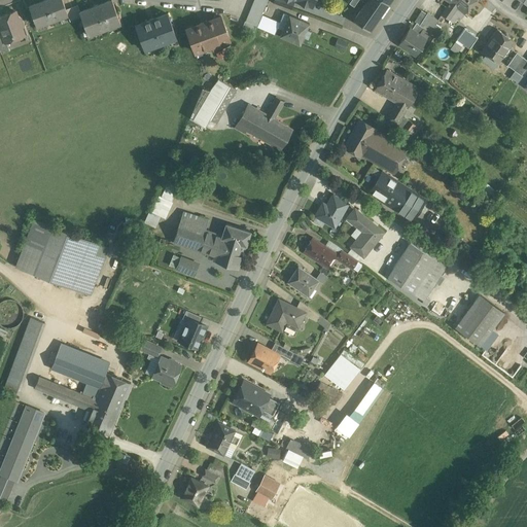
[(62,0),(43,0),(30,5),(36,25),(67,13),(66,9),(62,0)]
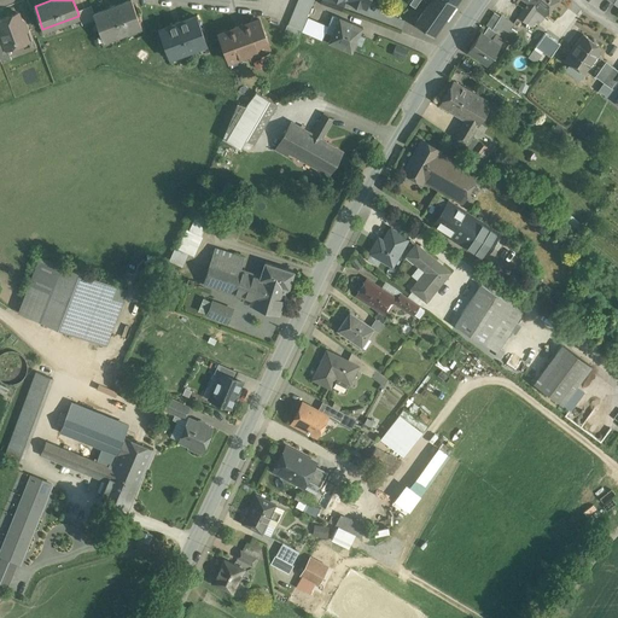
[(128,0),(94,12),(93,13),(95,19),(104,40),(141,27),(130,0),(128,0)]
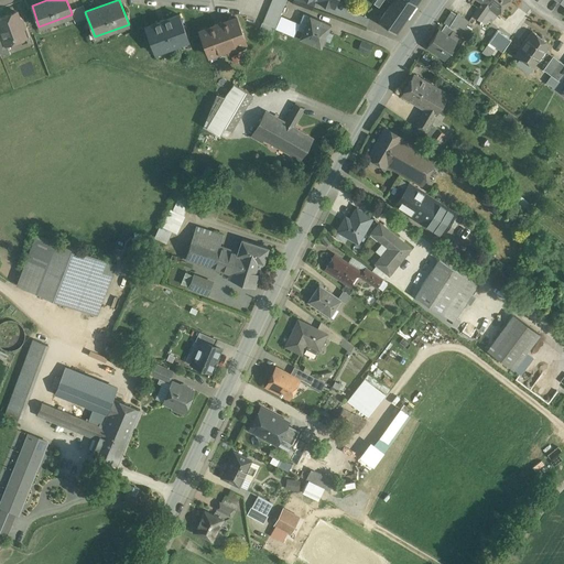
[(271,0),(262,22),(274,26),(275,26),(285,0),(271,0)]
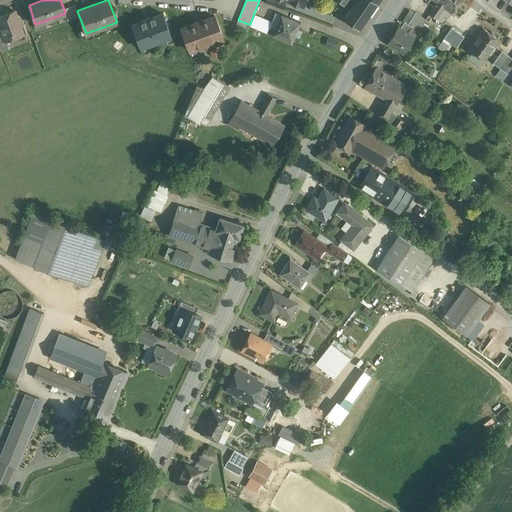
[(357,0),(345,18),(359,28),(377,3),(376,3),(371,0),(357,0)]
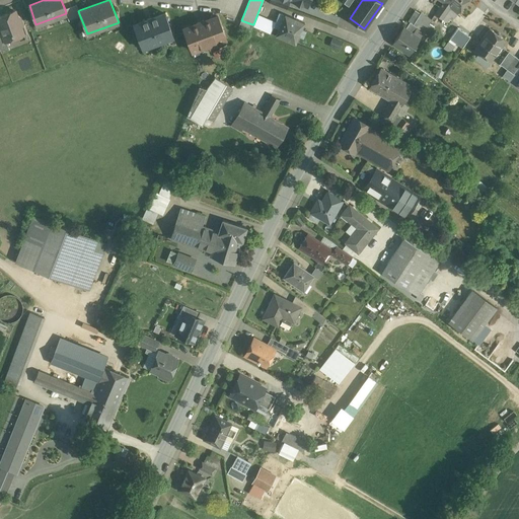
[(439,0),(443,3),(436,14),(442,19),(450,7),(457,13),(467,0),(439,0)]
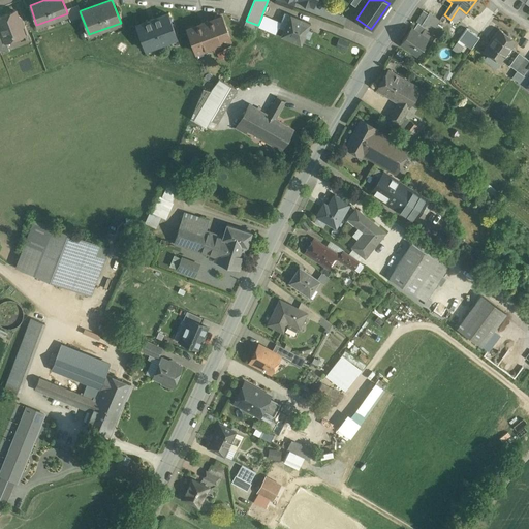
[(78,4),(66,9),(67,13),(70,21),(82,17),(80,11),(81,10),(78,4)]
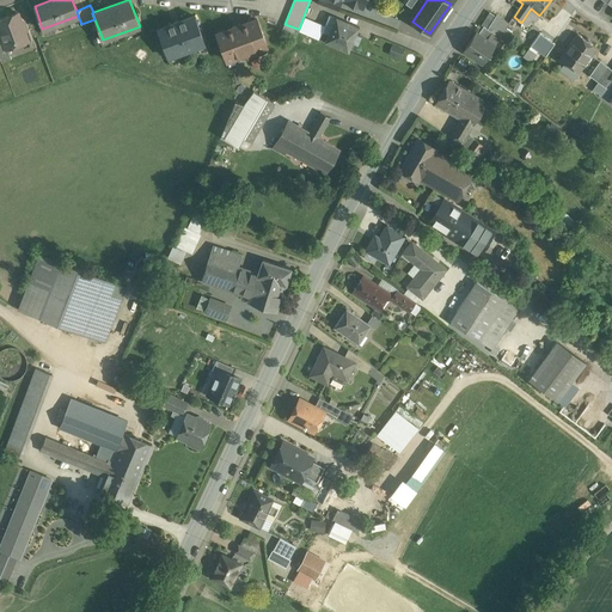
[(18,12),(0,18),(0,30),(2,38),(6,48),(7,48),(28,41),(25,31),(26,28),(24,20),(20,19),(18,12)]
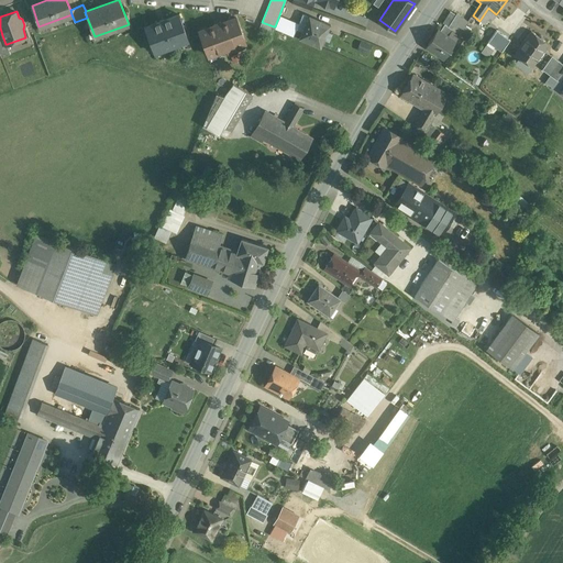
[(330,24),(302,13),(298,23),(296,29),(297,29),(302,31),(299,37),(320,46),(324,37),(329,40),(331,33),(327,31),(330,24)]
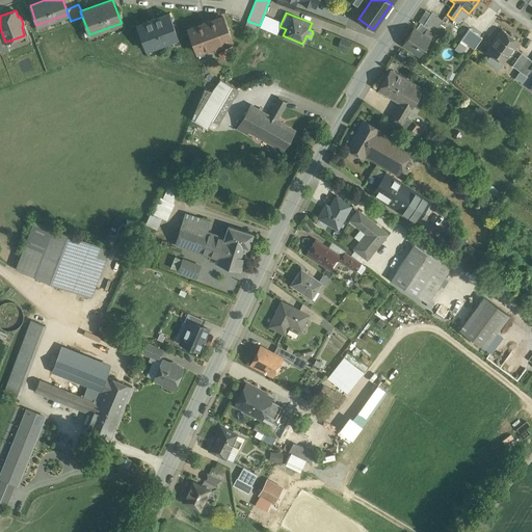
[(443,20),(431,12),(425,23),(441,33),(445,28),(440,24),(443,20)]
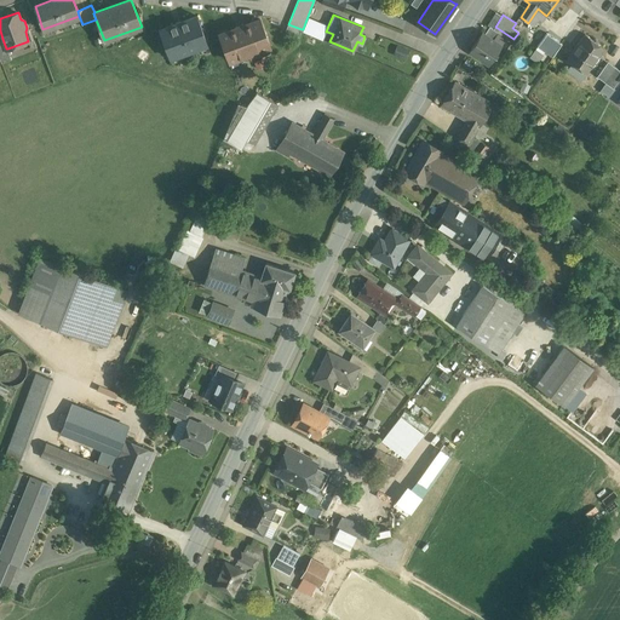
[(196,16),(160,29),(170,58),(207,44),(196,16)]
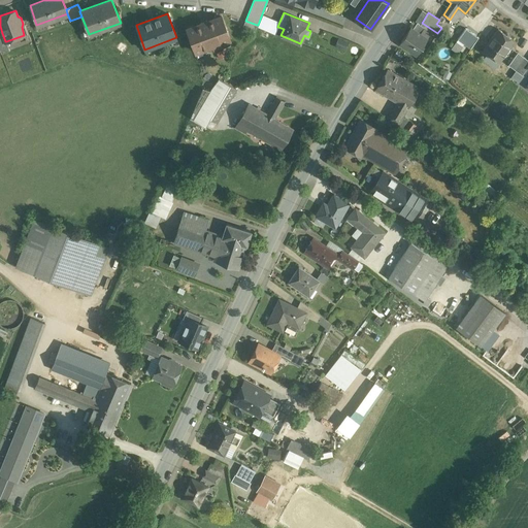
[(279,22),(263,14),(258,26),(275,34),(278,27),(277,27),(279,22)]
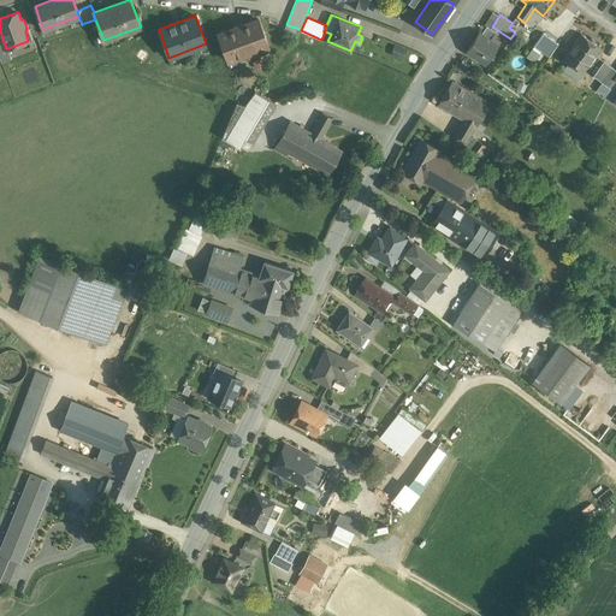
[(259,19),(242,25),(241,24),(234,27),(235,28),(218,34),(227,60),(268,45),(259,19)]
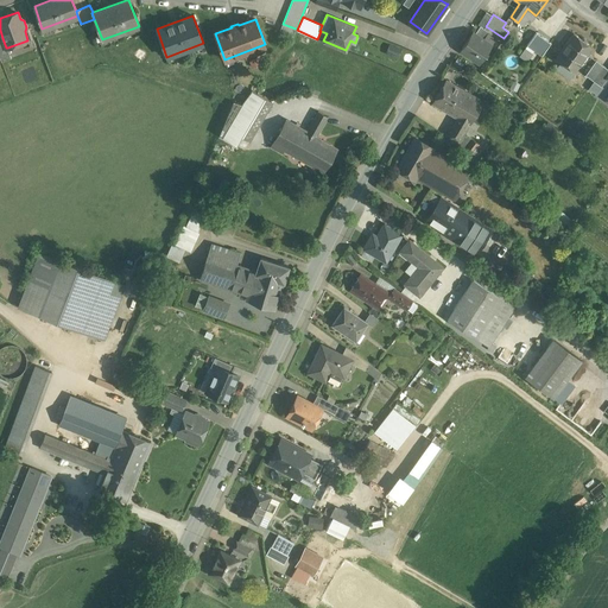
[(283,24),(280,31),(293,36),(296,29),(283,24)]
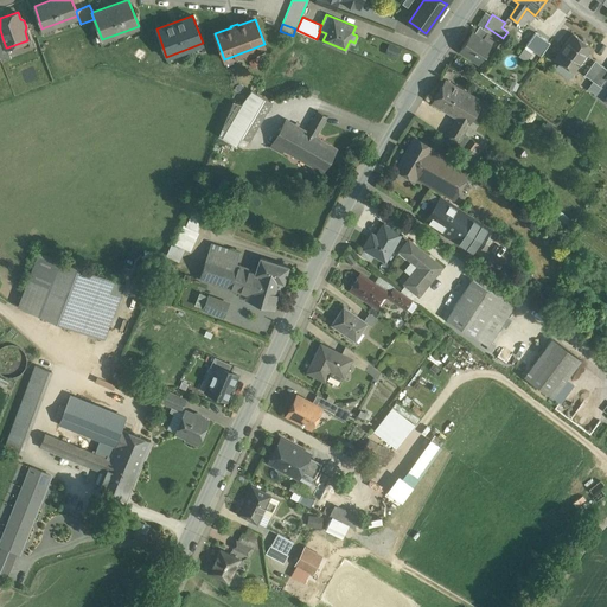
[(487,31),(479,26),(474,33),(472,32),(459,50),(478,63),(491,45),(483,39),(487,31)]
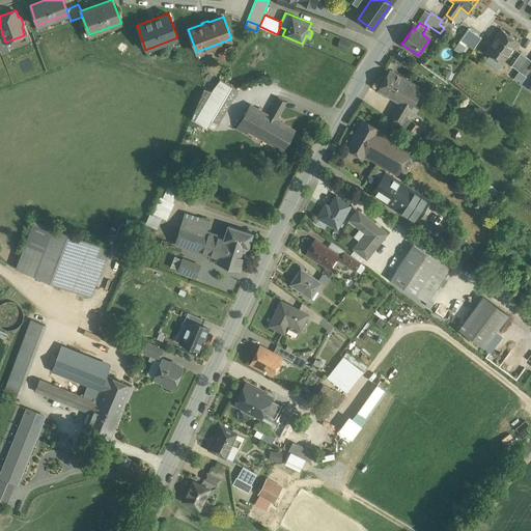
[(481,37),(469,28),(460,39),(473,49),(481,37)]
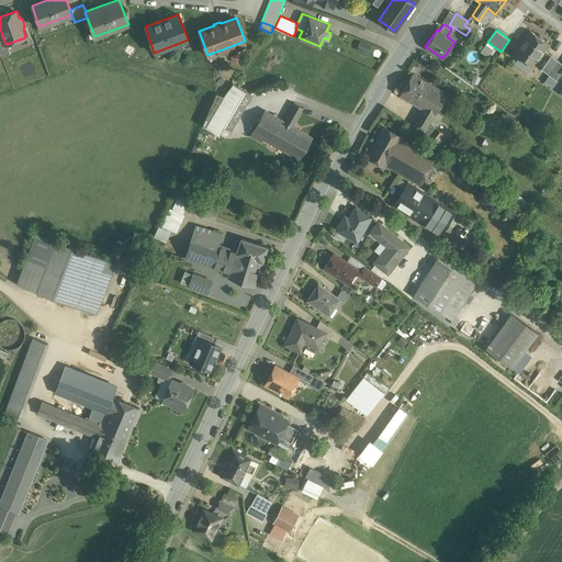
[(530,31),(514,54),(518,57),(514,64),(527,74),(548,44),(530,31)]
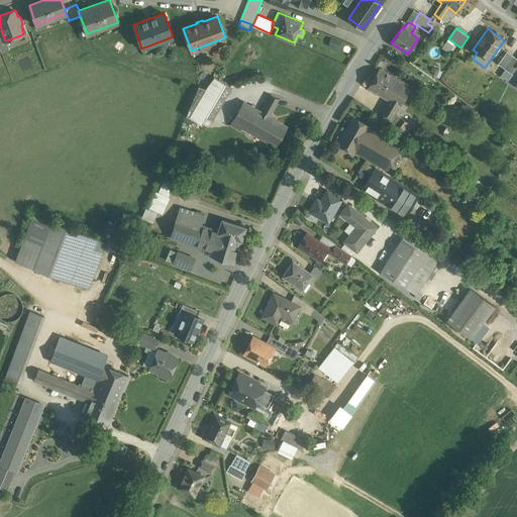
[(2,32),(0,32),(0,48),(1,52),(9,48),(6,40),(5,40),(2,32)]
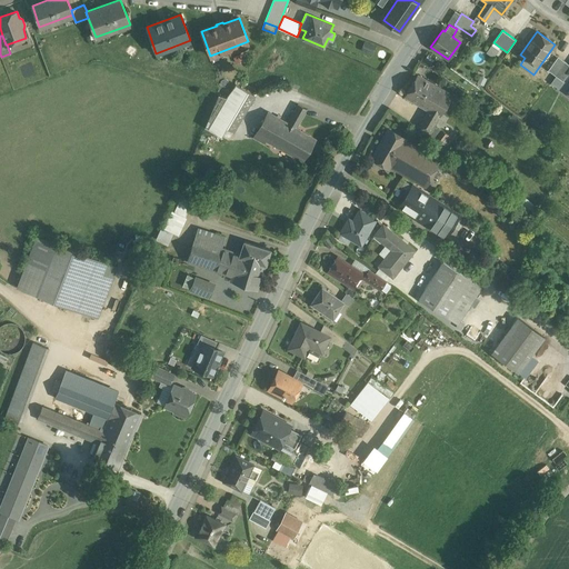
[(365,39),(360,49),(372,55),(377,45),(365,39)]
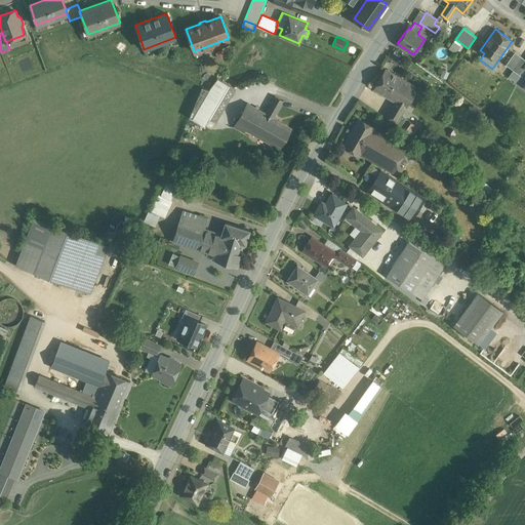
[(459,46),(453,42),(449,47),(455,51),(459,46)]
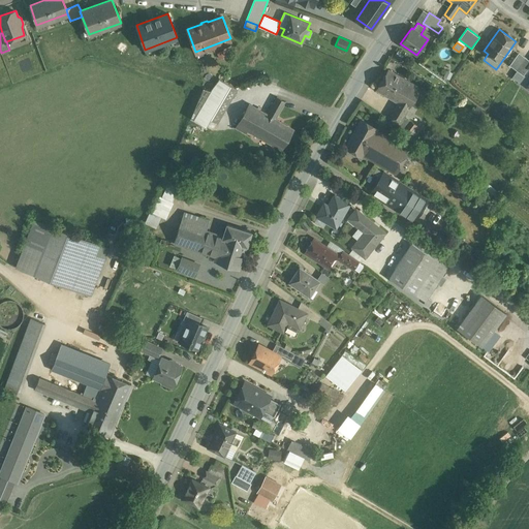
[(519,53),(509,65),(517,70),(526,58),(519,53)]
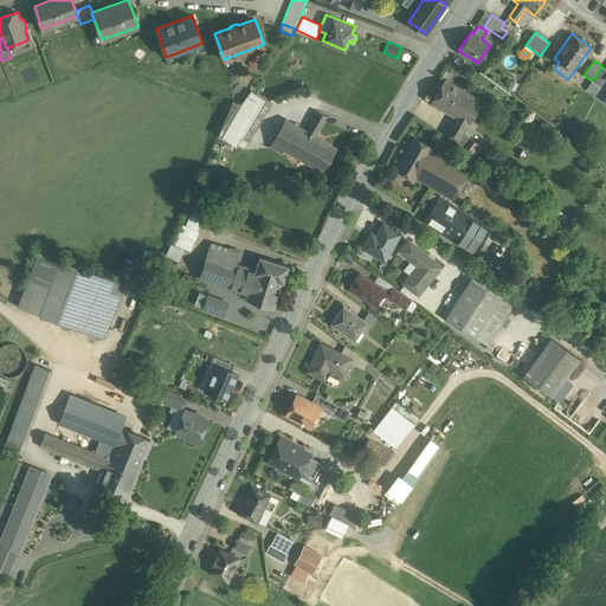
[(605,69),(603,66),(592,81),(599,86),(605,78),(605,77),(605,75),(605,69)]
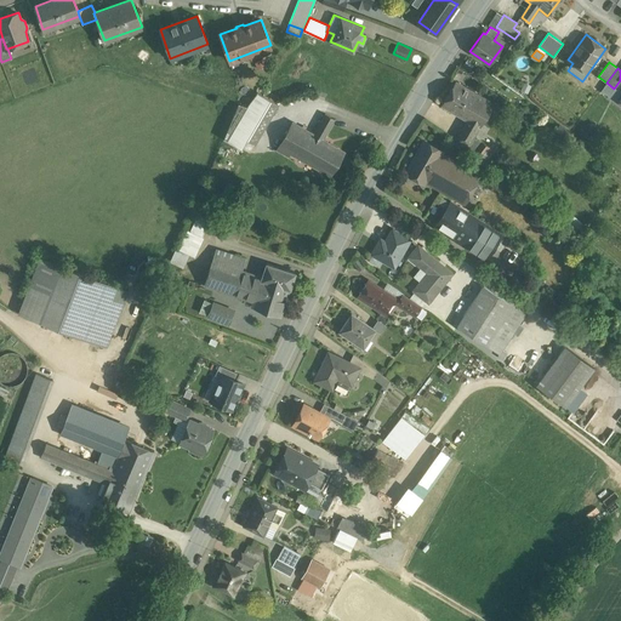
[(493,103),(456,81),(442,106),(479,127),(493,103)]
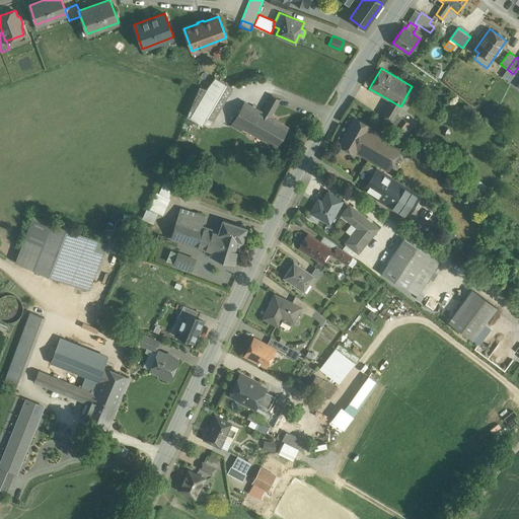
[(207,117),(200,114),(220,80),(215,77),(206,89),(199,87),(187,117),(202,125),(207,117)]
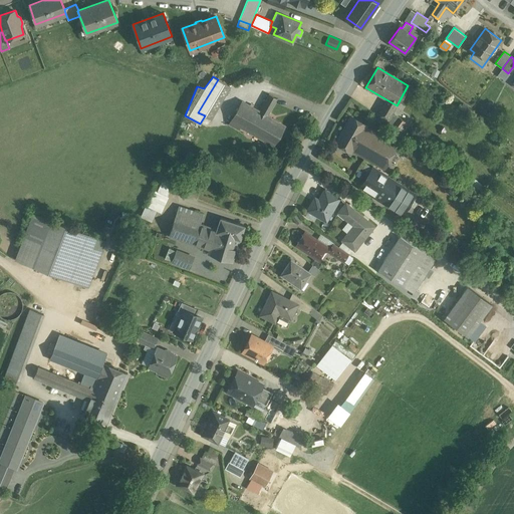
[(218,79),(198,112),(205,115),(211,119),(230,86),(218,79)]
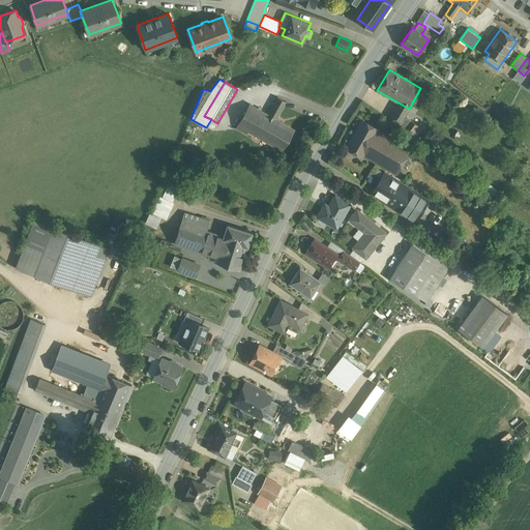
[(267,115),(249,106),(237,128),(252,136),(253,133),(266,140),(277,121),(275,120),(286,101),(277,97),(267,115)]
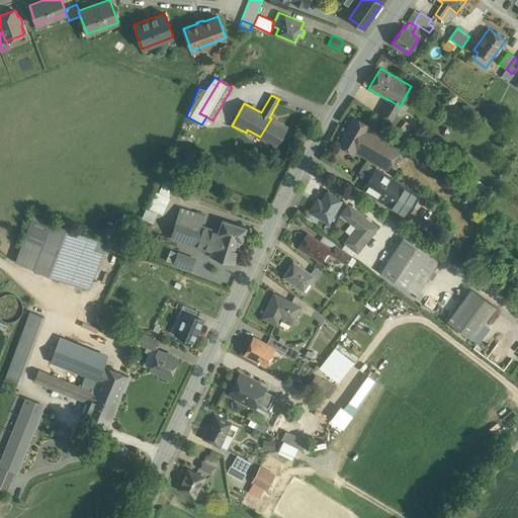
[(399,108),(389,102),(379,116),(390,122),(395,114),(399,108)]
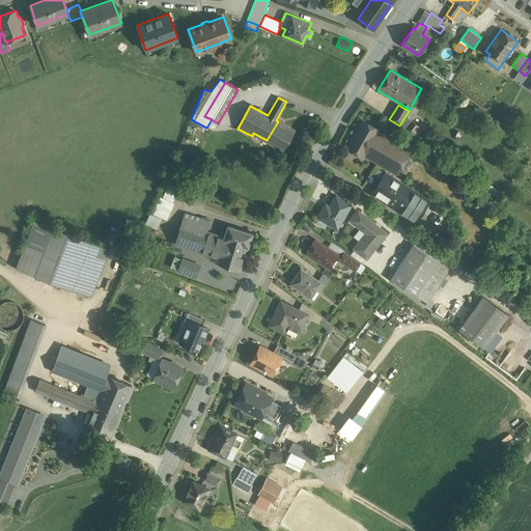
[(412,122),(404,117),(399,126),(398,128),(404,133),(406,132),(404,132),(412,122)]
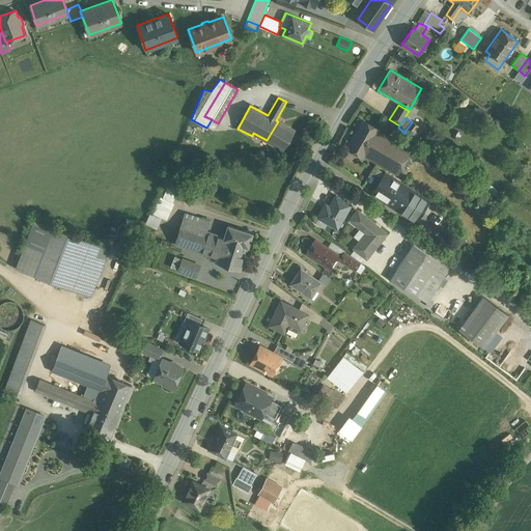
[(294,131),(278,121),(267,140),(282,148),(294,131)]
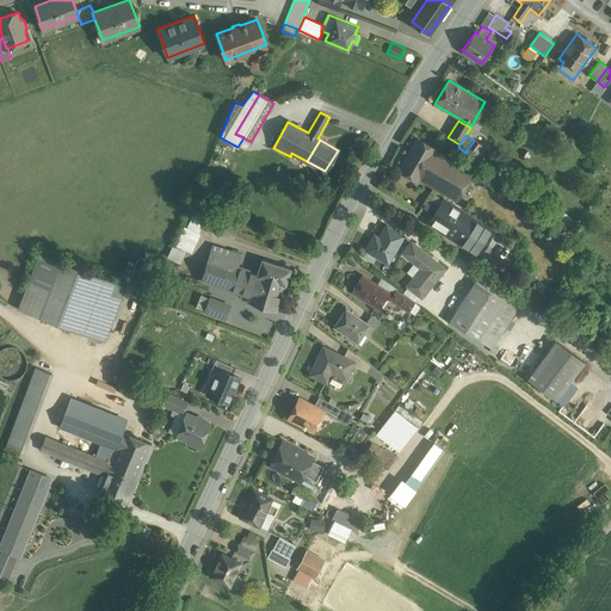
[(418,140),(400,170),(417,179),(418,177),(433,152),(434,149),(418,140)]
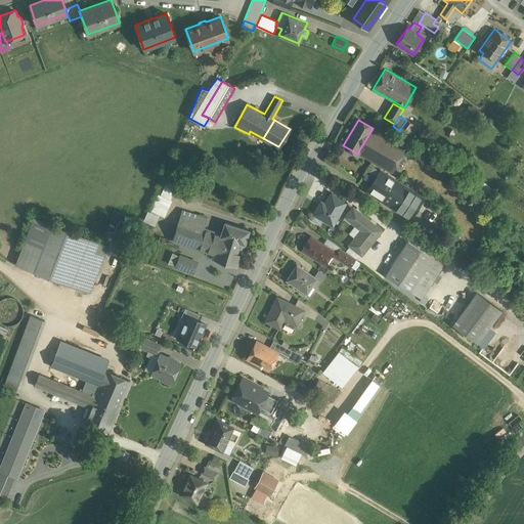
[(406,121),(399,130),(400,130),(405,134),(412,125),(406,121)]
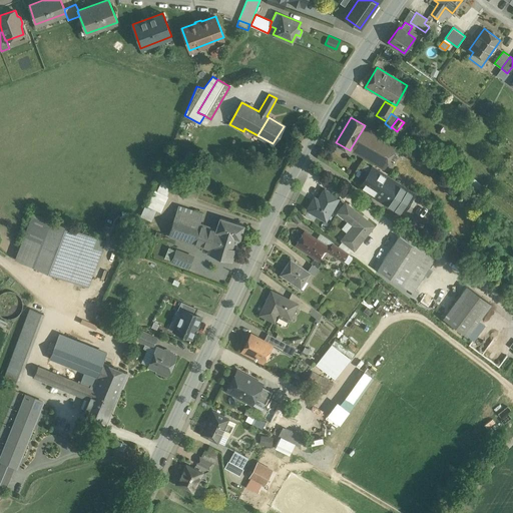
[(396,145),(364,127),(351,148),(383,166),(396,145)]
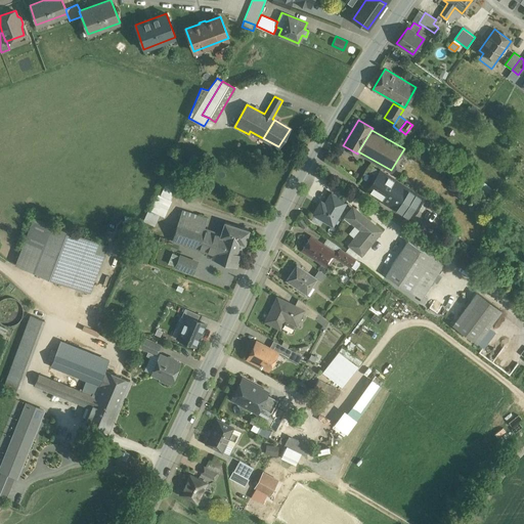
[(350,166),(357,156),(347,148),(340,158),(350,166)]
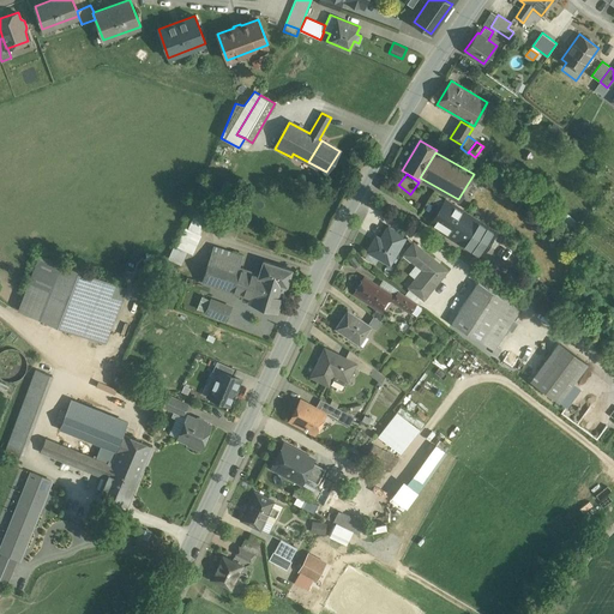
[(212,204),(204,199),(200,206),(210,211),(212,204)]
